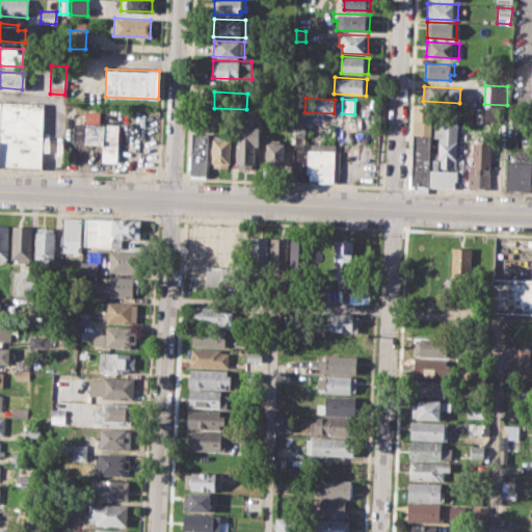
[(0,101),(44,103),(42,167),(0,166),(0,101)]
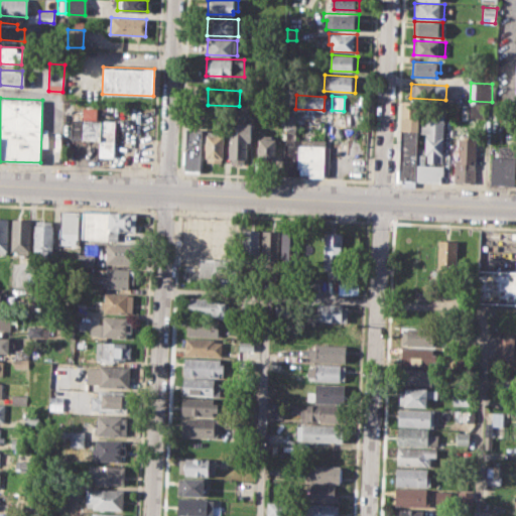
[(469,103),(485,104),(484,118),(468,118),(469,103)]
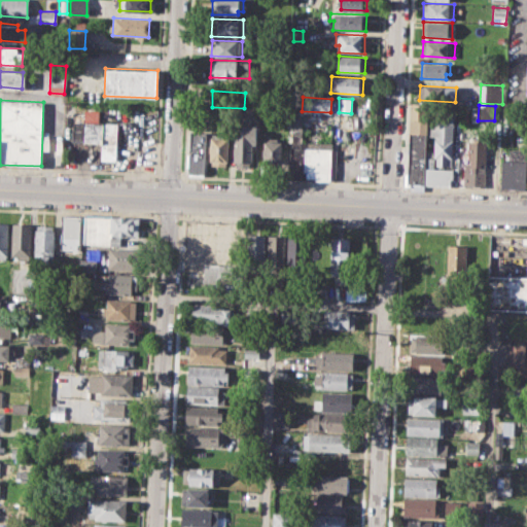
[(74,121),(83,121),(84,109),(100,110),(99,123),(117,124),(115,160),(101,160),(102,142),(73,141),(74,121)]
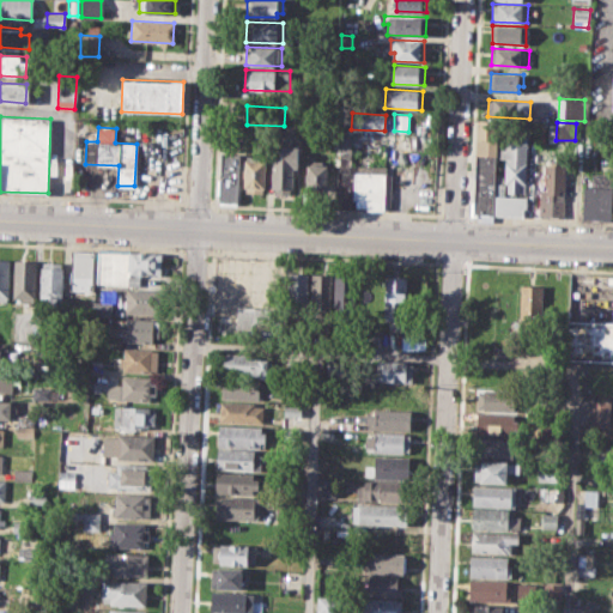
[(478,127),(497,127),(496,145),(477,144),(478,127)]
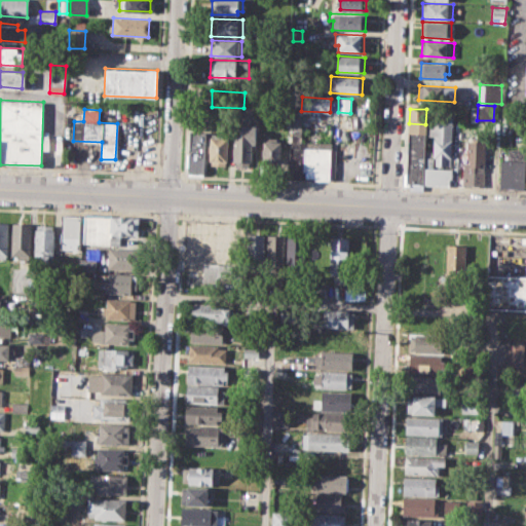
[(429,127),(428,136),(434,136),(433,156),(436,156),(436,164),(450,164),(452,114),(435,113),(434,127),(429,127)]
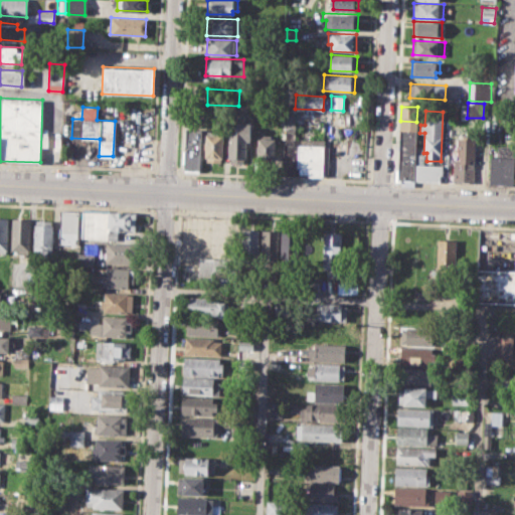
[(232,114),(246,115),(245,122),(251,122),(250,142),(245,142),(244,163),(230,162),(232,114)]
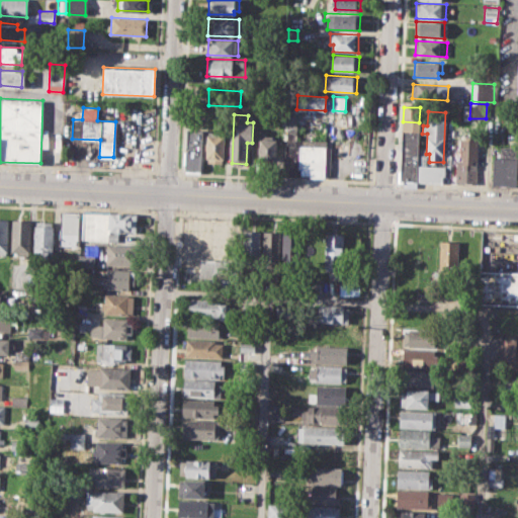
[(208,124),(226,125),(224,163),(206,162),(208,124)]
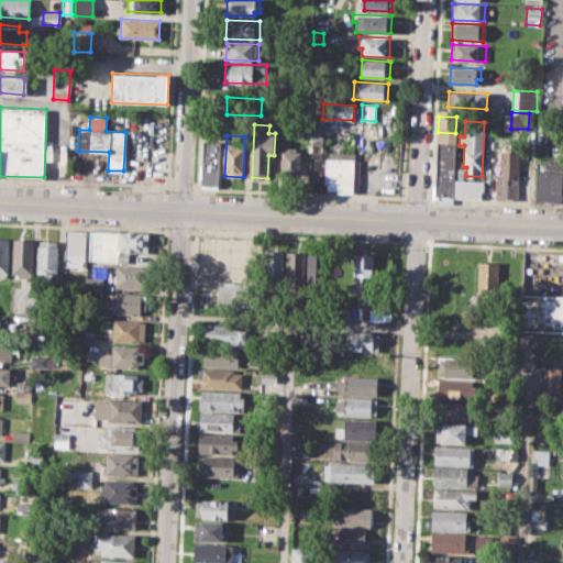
[(202,140),(219,141),(218,186),(201,185),(202,140)]
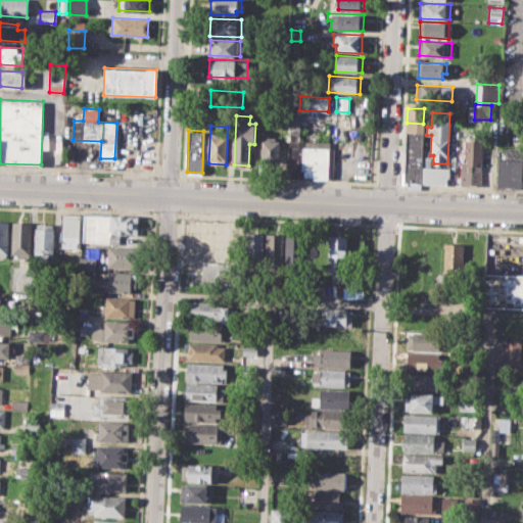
[(290,130),(287,177),(328,180),(328,175),(334,176),(335,148),(328,148),(329,141),(298,139),(299,131),(290,130)]
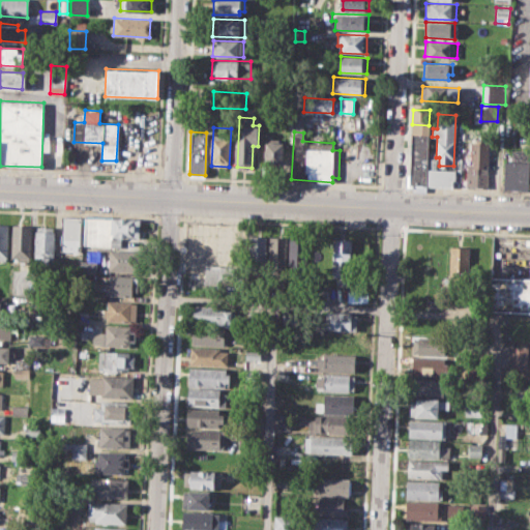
[(412,133),(410,184),(427,184),(428,168),(429,134),(412,133)]
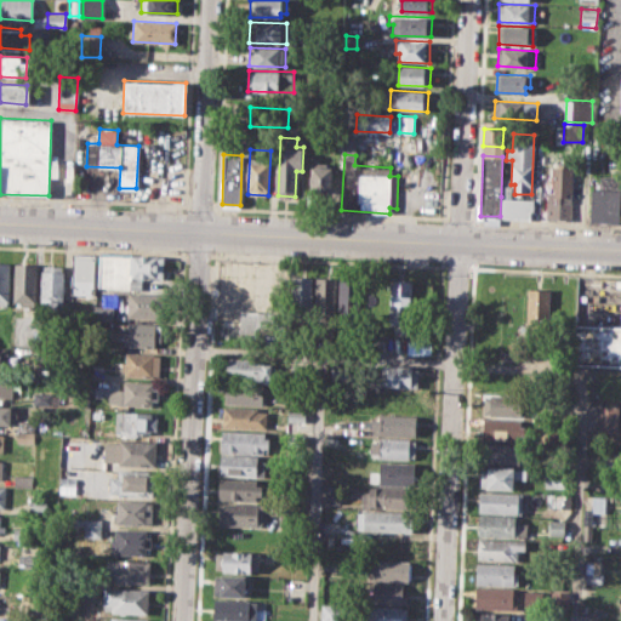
[(312,166),(334,166),(331,205),(309,204),(312,166)]
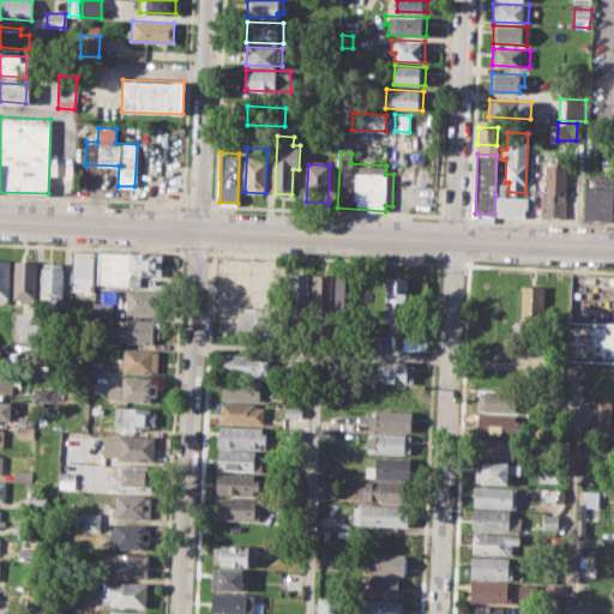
[(547,164),(546,184),(548,184),(548,190),(542,190),(541,216),(564,216),(566,166),(547,164)]
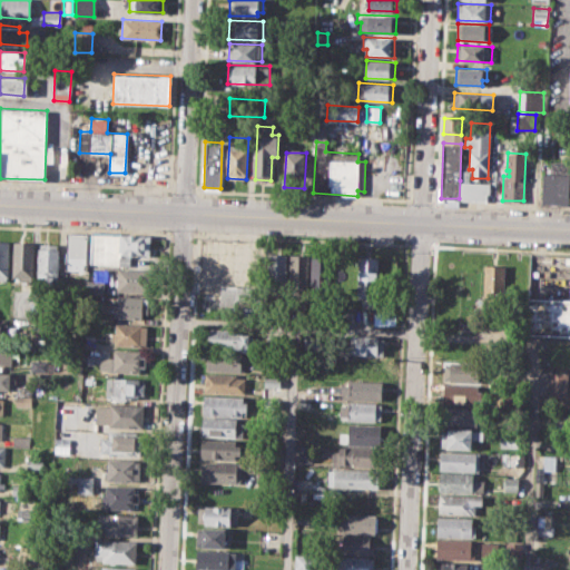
[(542,173),(541,204),(568,205),(569,161),(551,160),(550,173),(542,173)]
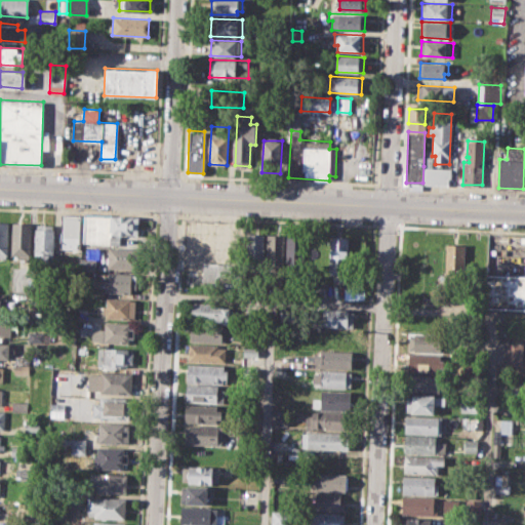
[(423,166),(422,183),(449,184),(449,168),(423,166)]
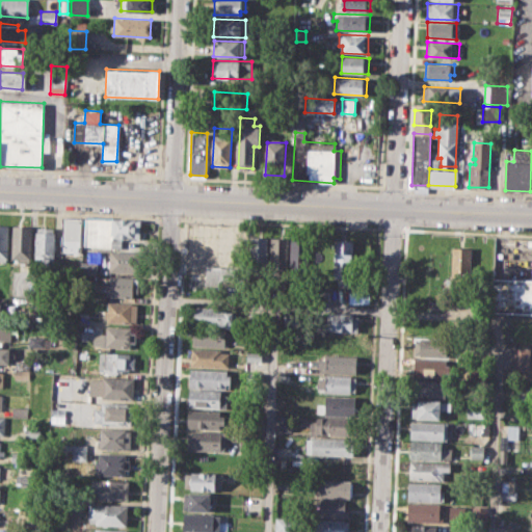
[(62,217),(81,218),(80,253),(61,251),(62,217)]
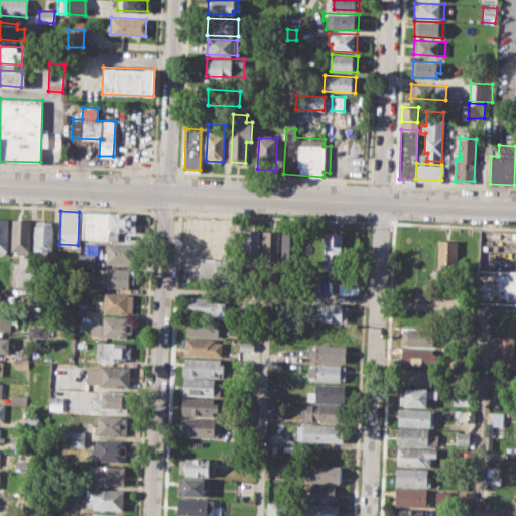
[(83,212),(82,239),(106,240),(107,212),(83,212)]
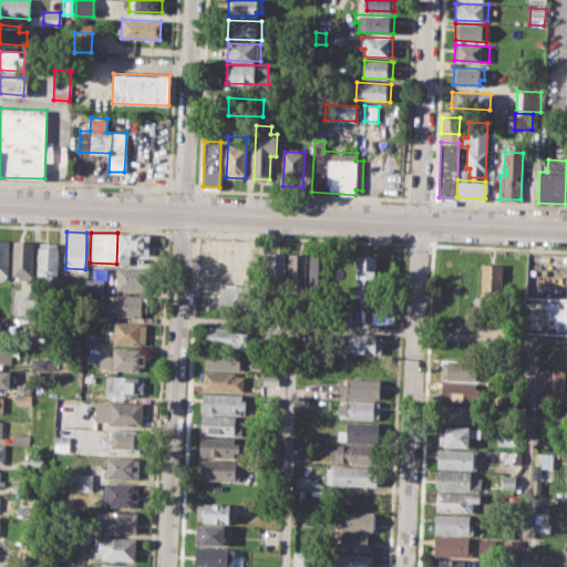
[(121,234),(150,235),(148,255),(131,254),(130,265),(120,265),(121,234)]
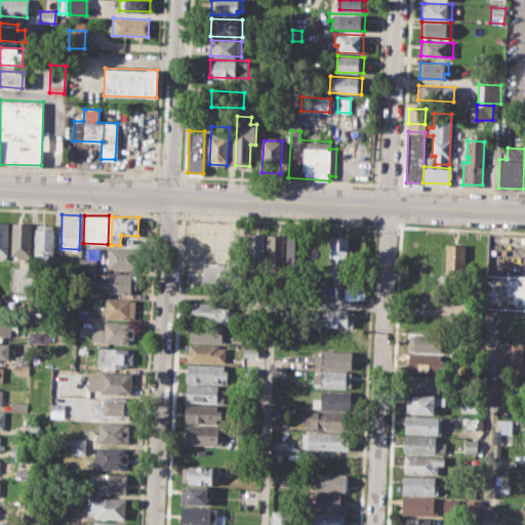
[(0,221),(8,223),(7,258),(0,258),(0,221)]
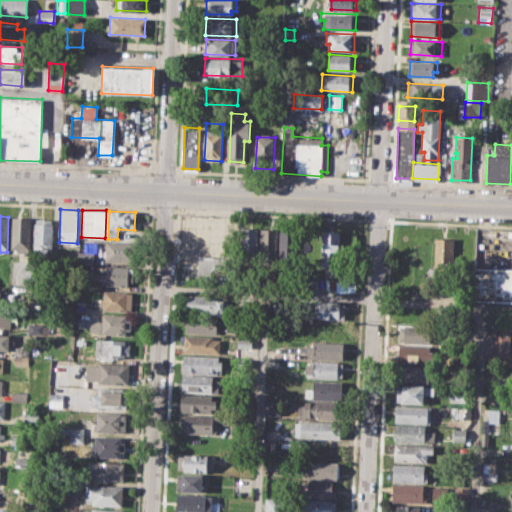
[(12,216),(30,217),(29,252),(11,251),(12,216)]
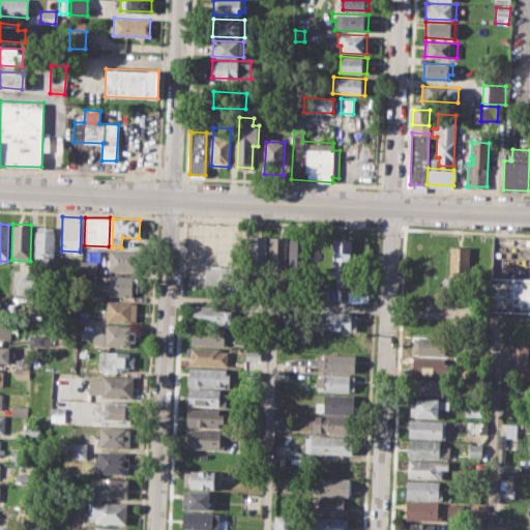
[(36,227),(55,227),(54,263),(35,263),(36,227)]
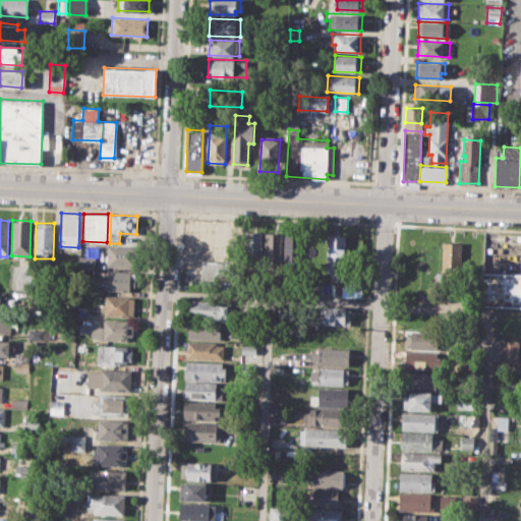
[(184,230),(196,231),(195,245),(183,245),(184,230)]
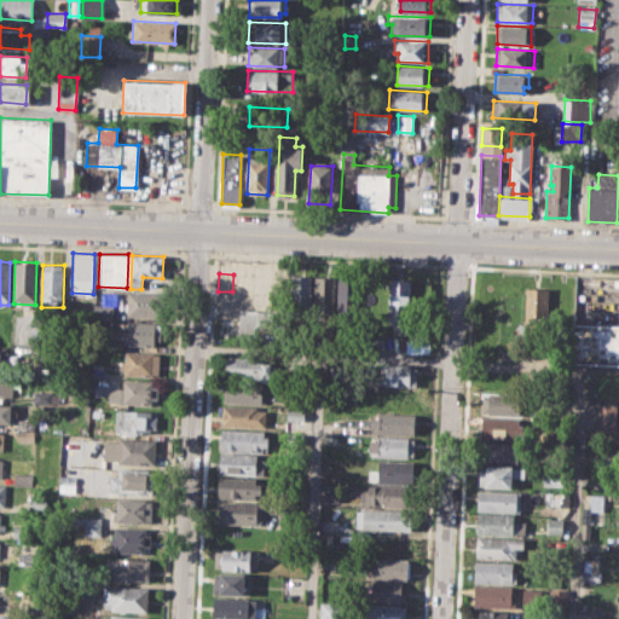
[(291,276),(312,276),(310,319),(289,318),(291,276)]
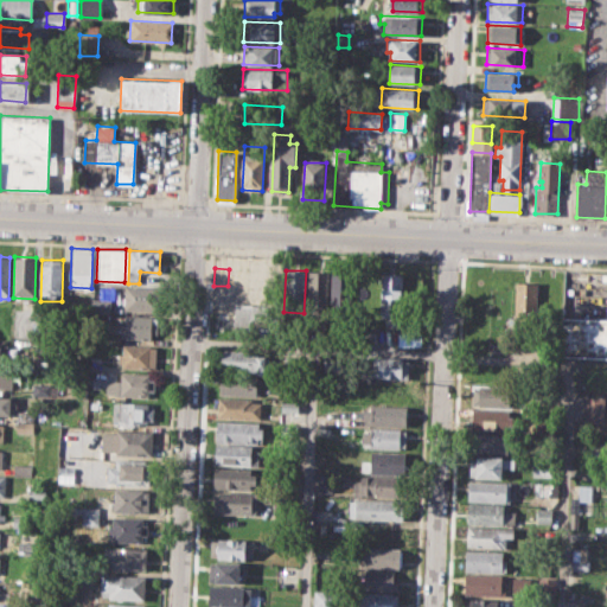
[(310,272),(327,272),(326,313),(308,312),(310,272)]
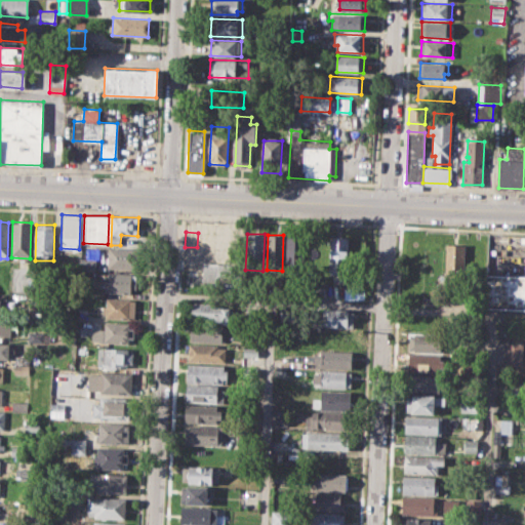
[(330,236),(349,237),(347,276),(328,275),(330,236)]
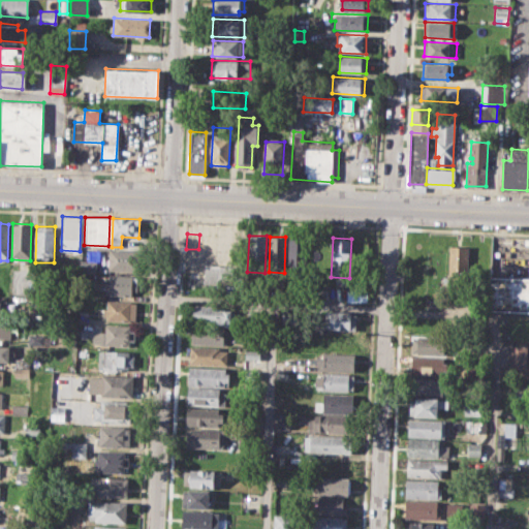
[(288,269),(304,269),(305,239),(288,239),(288,269)]
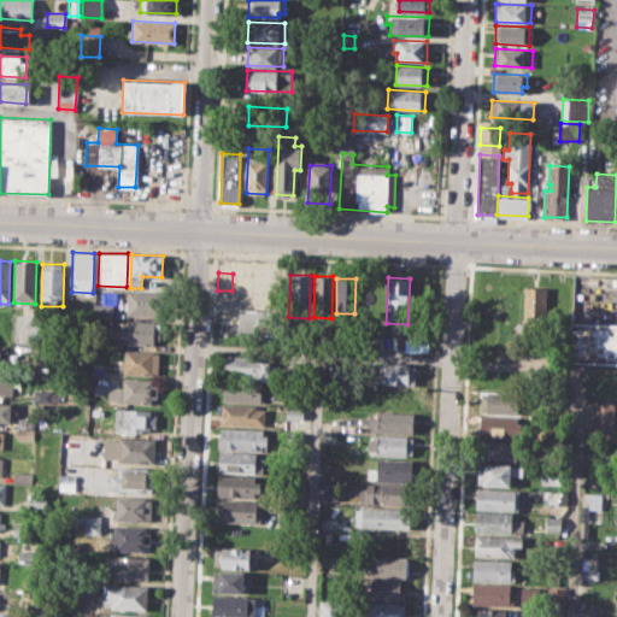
[(526,287),(546,288),(545,338),(523,338),(526,287)]
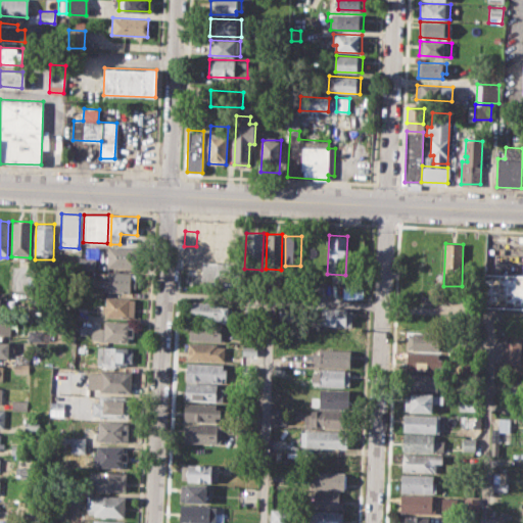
[(109,246),(137,247),(136,268),(108,267),(109,246)]
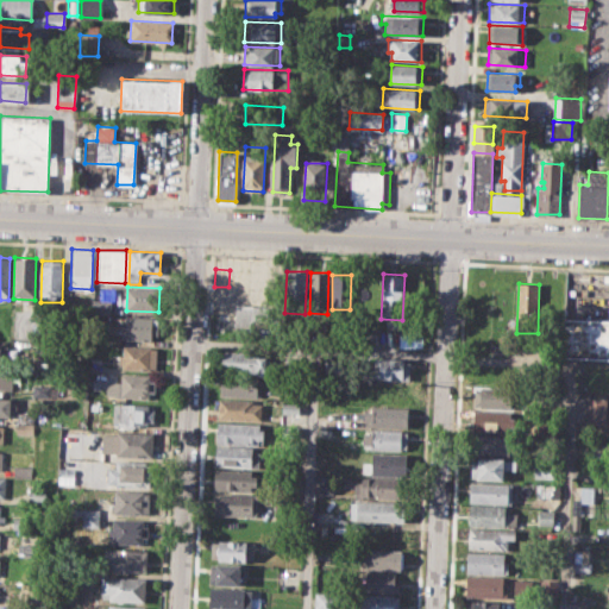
[(93,300),(111,301),(110,315),(92,314),(93,300)]
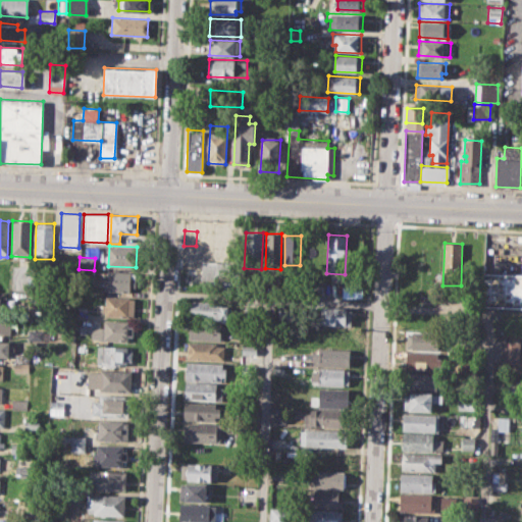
[(202,262),(233,263),(232,290),(201,289),(202,262)]
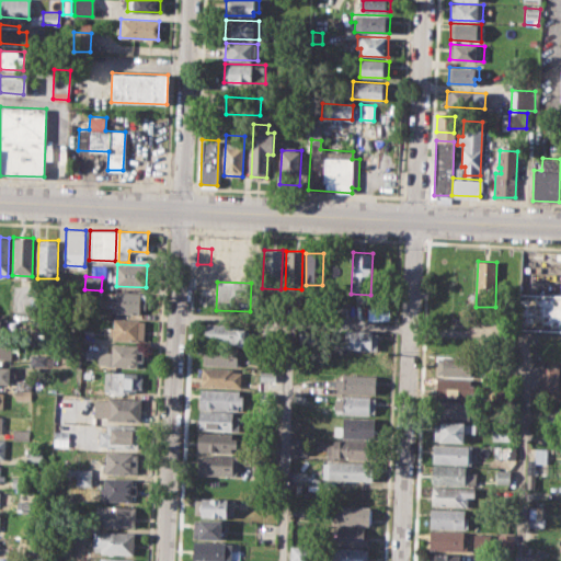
[(15,286),(32,286),(32,310),(14,309),(15,286)]
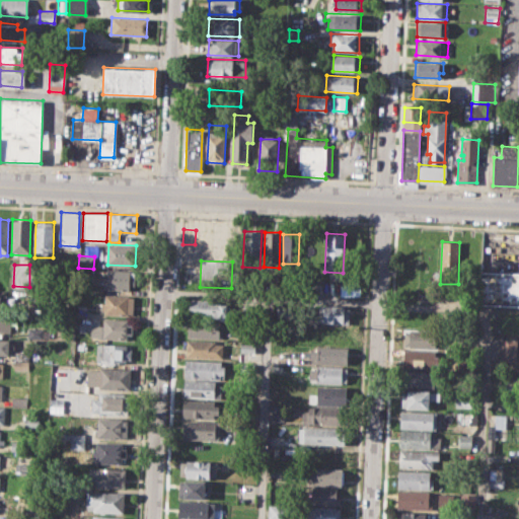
[(107,271),(134,272),(133,285),(128,285),(128,292),(101,290),(102,279),(106,280),(107,271)]
